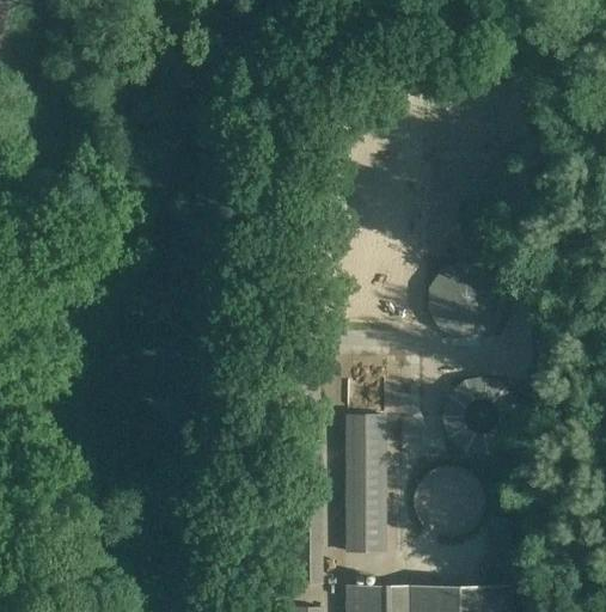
[(429,261),(429,332),(497,331),(497,261),(429,261)]
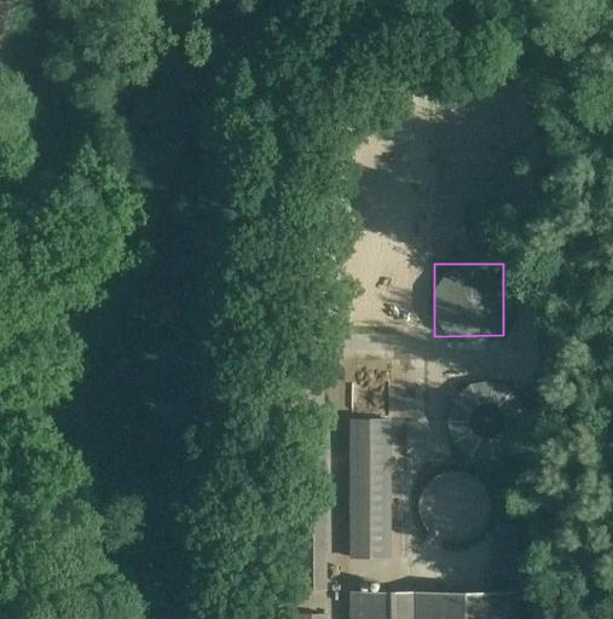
[(454,457),(522,446),(512,377),(443,388),(454,457)]
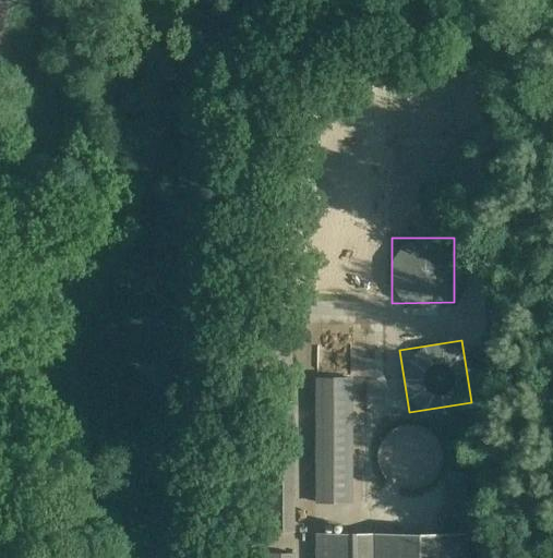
[(315,505),(343,504),(343,377),(315,377),(315,505)]
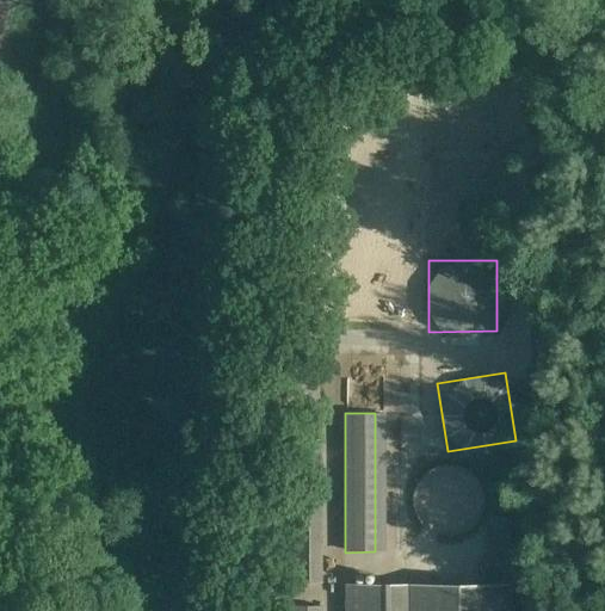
[(510,563),(508,513),(485,513),(486,563),(510,563)]
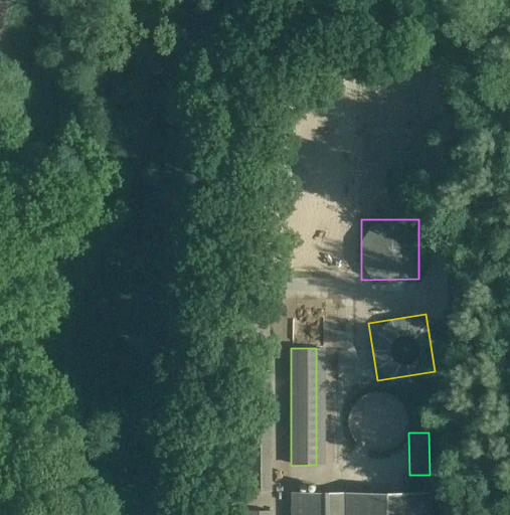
[(408,488),(430,489),(430,477),(408,476),(408,488)]
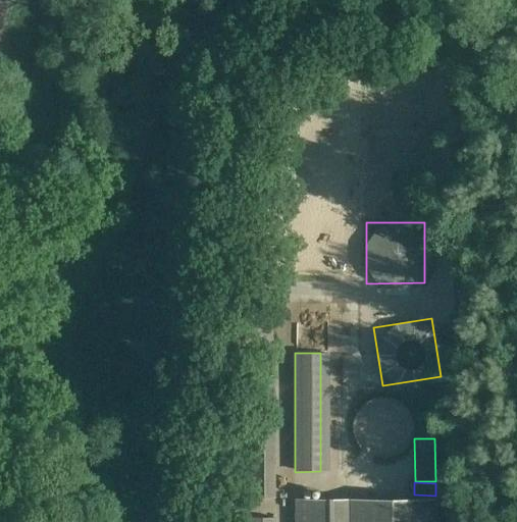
[(431,521),(431,499),(295,500),(294,521),(431,521)]
